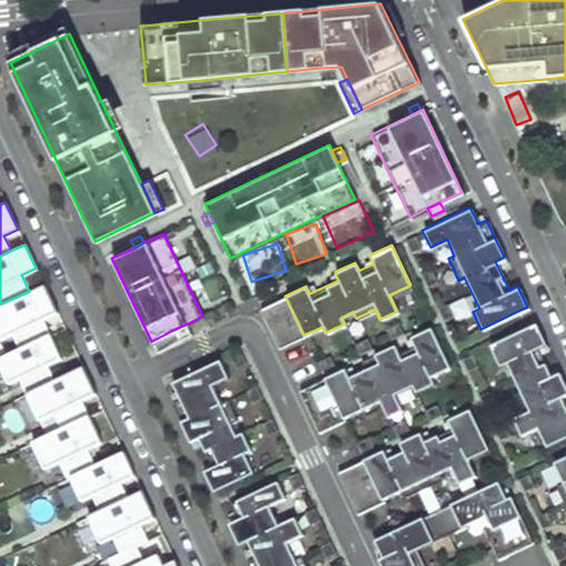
[(29,291),(1,304),(0,305),(0,337),(12,331),(19,347),(49,334),(42,318),(57,311),(43,284),(29,291)]
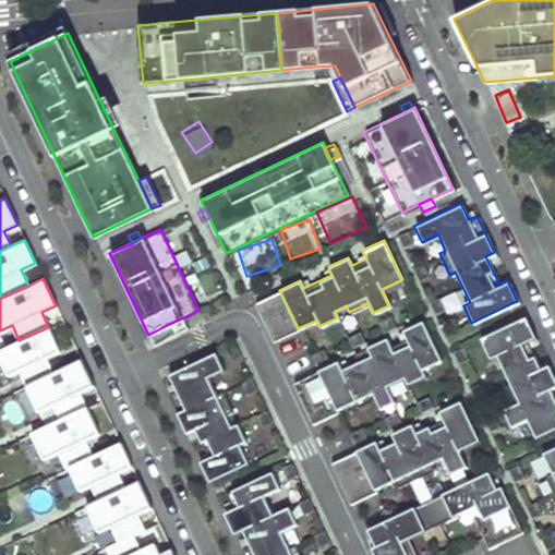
[(272,341),(298,328),(279,290),(253,302),(272,341)]
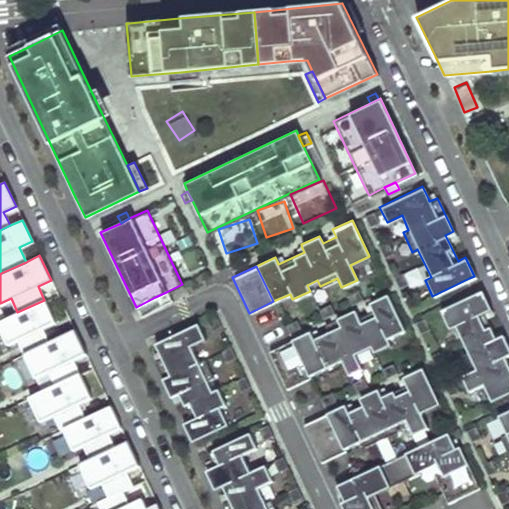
[(508,390),(508,368),(507,365),(503,355),(508,352),(508,349),(501,334),(498,335),(494,337),(482,311),(486,309),(489,307),(481,289),(476,292),(439,309),(448,328),(454,325),(465,349),(459,352),(468,370),(459,374),(466,390),(481,383),(489,401),(508,390)]
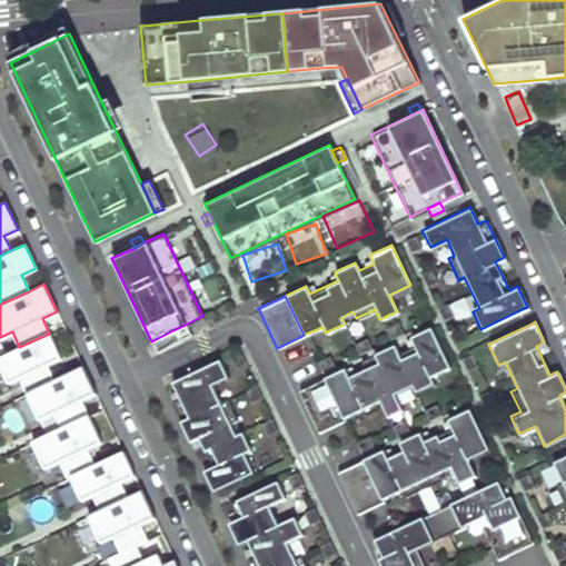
[(188,333),(185,325),(172,330),(175,334),(177,338),(188,333)]
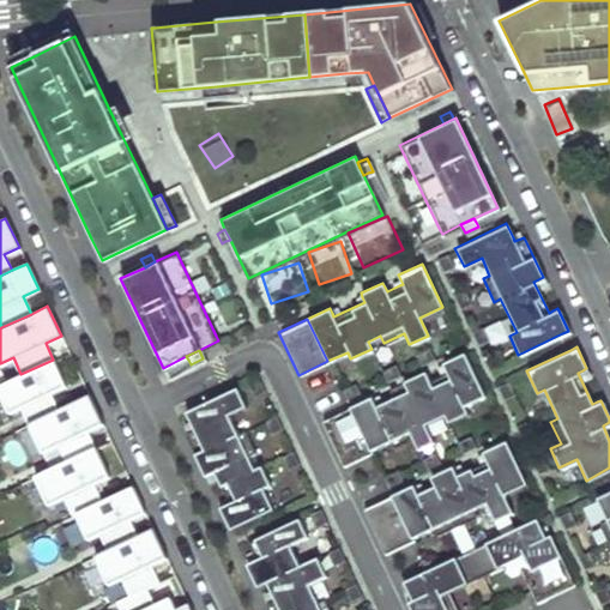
[(370,452),(369,450),(391,439),(393,447),(412,438),(417,448),(435,440),(427,422),(444,415),(446,421),(467,411),(464,404),(483,396),(463,352),(441,362),(444,367),(446,372),(429,380),(424,370),(405,380),(387,388),(392,397),(370,408),(368,403),(366,399),(320,421),(342,465),(370,452)]
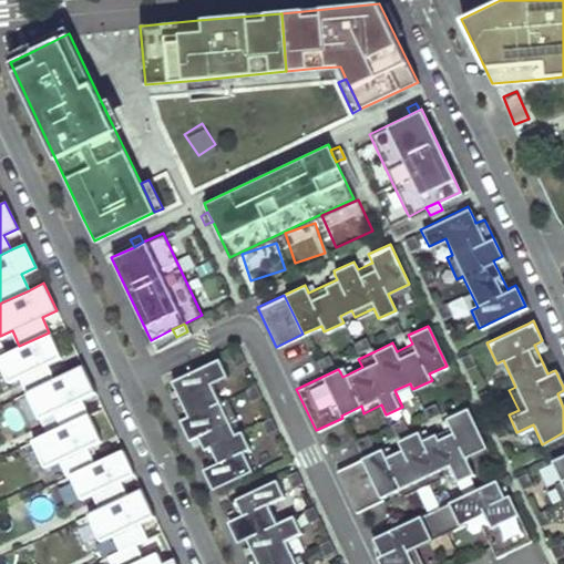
[(61,356),(49,332),(19,346),(0,355),(0,363),(8,380),(18,376),(26,391),(53,377),(47,362),(61,356)]
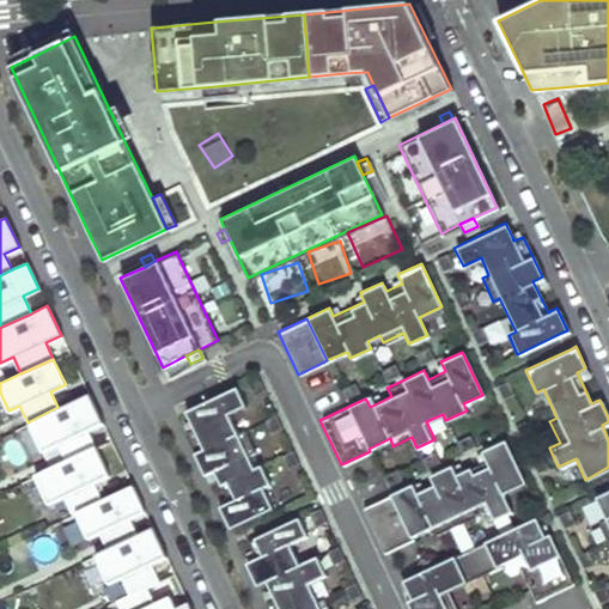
[(236,432),(226,413),(244,405),(236,385),(184,410),(190,424),(193,428),(183,432),(203,475),(207,473),(211,472),(225,503),(221,505),(218,506),(229,528),(238,523),(272,507),(262,488),(269,485),(260,464),(253,468),(247,455),(254,451),(243,430),(236,432)]
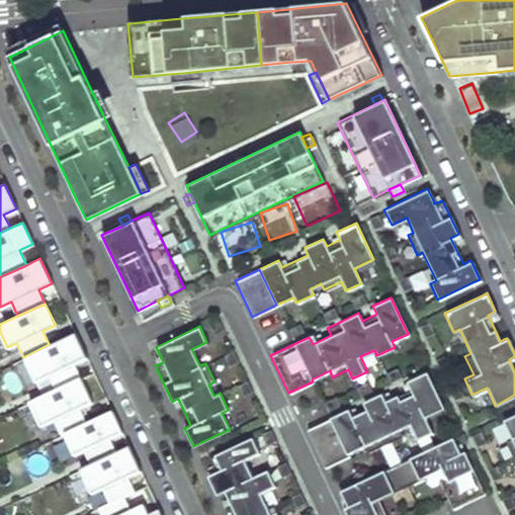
[(75,332),(49,344),(23,357),(34,380),(49,374),(55,389),(80,377),(73,363),(86,356),(75,332)]
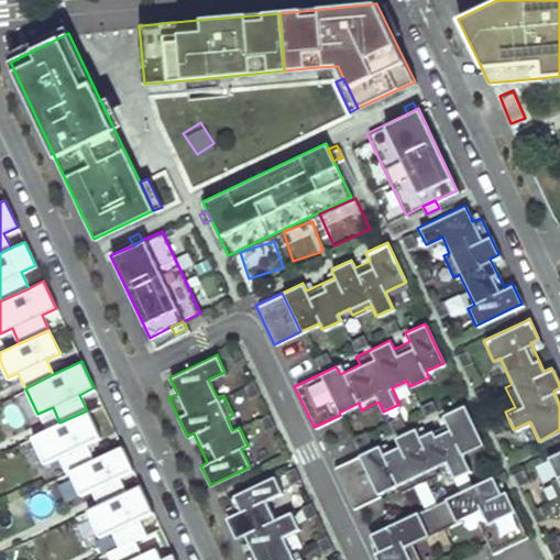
[(352,507),(379,495),(377,493),(396,484),(399,491),(413,484),(434,474),(436,473),(432,467),(445,461),(452,478),(463,472),(469,469),(461,453),(482,443),(463,404),(441,414),(446,423),(441,425),(418,436),(416,431),(414,427),(394,437),(397,446),(382,452),(380,448),(379,445),(332,467),(352,507)]
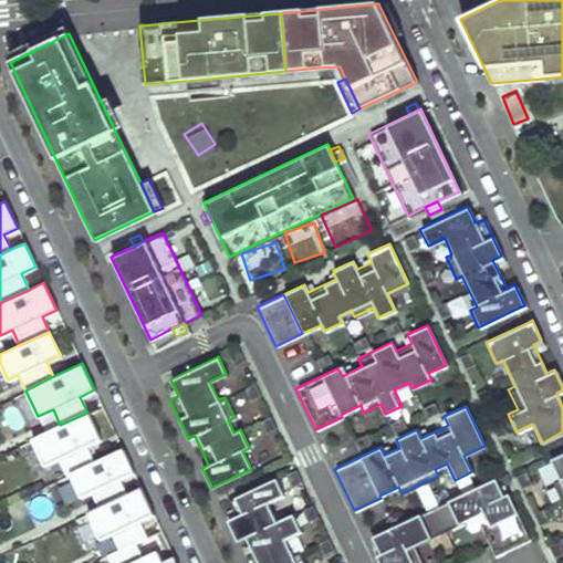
[(100,438),(87,413),(60,425),(31,438),(43,465),(61,456),(69,472),(93,461),(85,445),(100,438)]
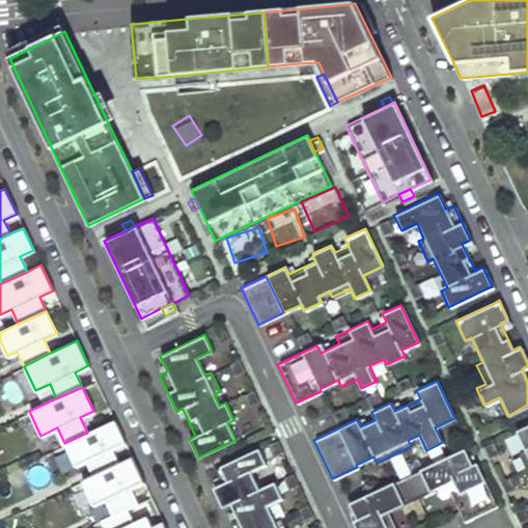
[(114,420),(87,433),(64,443),(76,465),(85,461),(92,475),(118,463),(112,448),(124,442),(114,420)]
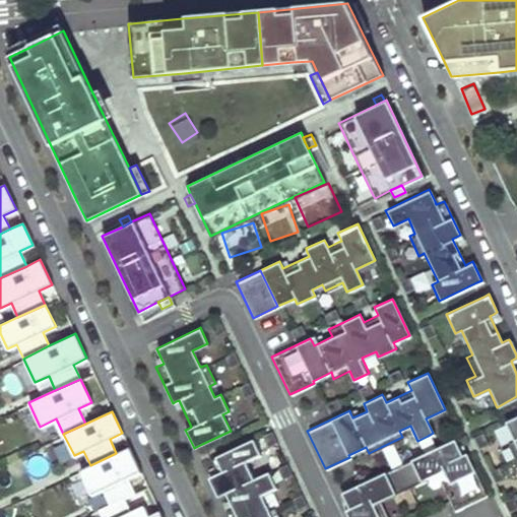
[(516,414),(505,422),(513,439),(507,442),(516,463),(516,414)]
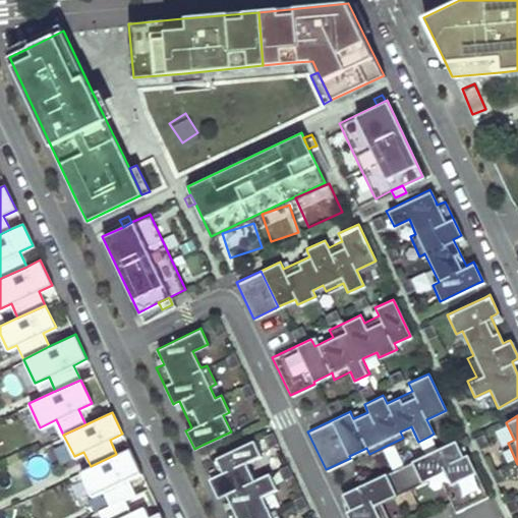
[(435,449),(428,437),(418,442),(424,454),(435,449)]
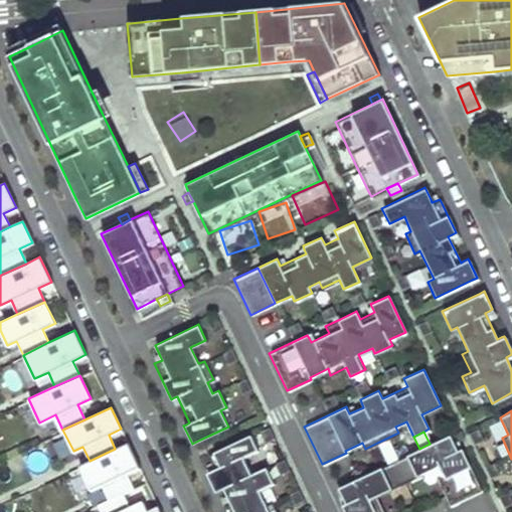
[(54,456),(68,449),(60,434),(47,440),(54,456)]
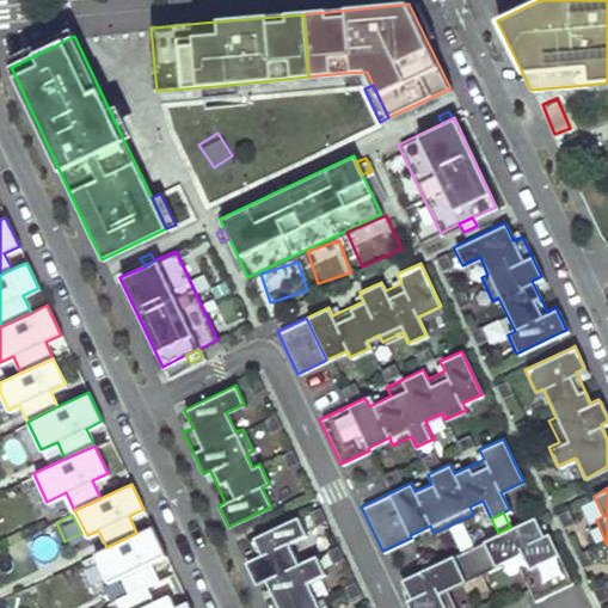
[(442,607),(443,607),(444,607),(438,593),(446,589),(513,557),(521,553),(535,583),(527,587),(533,600),(542,596),(529,567),(558,553),(547,532),(542,534),(540,528),(534,515),(510,527),(498,533),(483,540),(460,551),(425,567),(401,579),(407,591),(410,597),(405,600),(409,607),(442,607)]
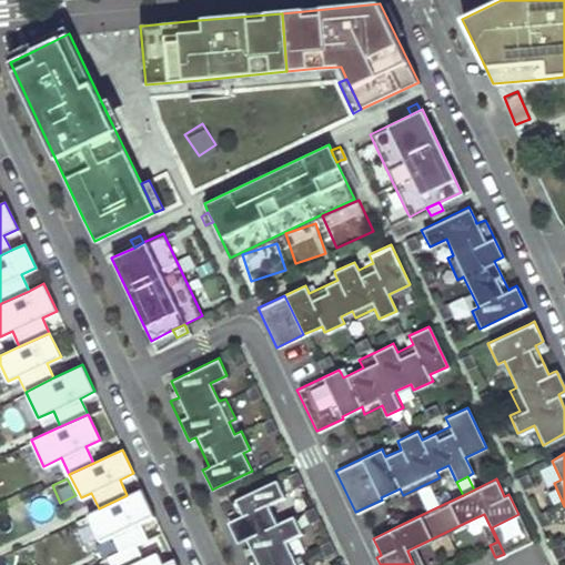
[(416,488),(427,512),(449,502),(437,478),(416,488)]
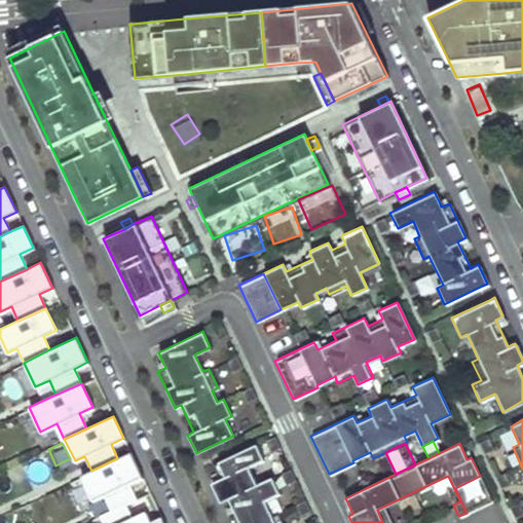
[(274,522),(264,499),(278,492),(271,477),(256,484),(248,465),(263,459),(255,444),(212,464),(216,475),(218,479),(219,479),(211,483),(220,502),(228,498),(232,509),(234,513),(226,516),(229,522),(274,522)]
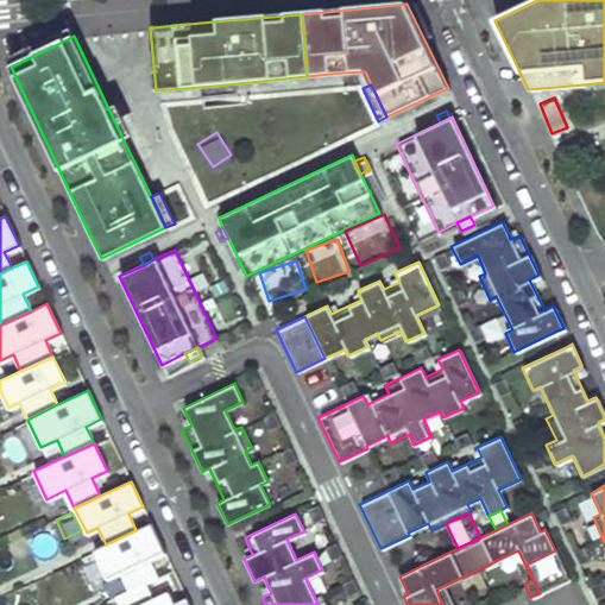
[(150,523),(136,530),(106,544),(94,549),(107,579),(120,573),(127,588),(145,581),(157,575),(149,559),(164,552),(150,523)]
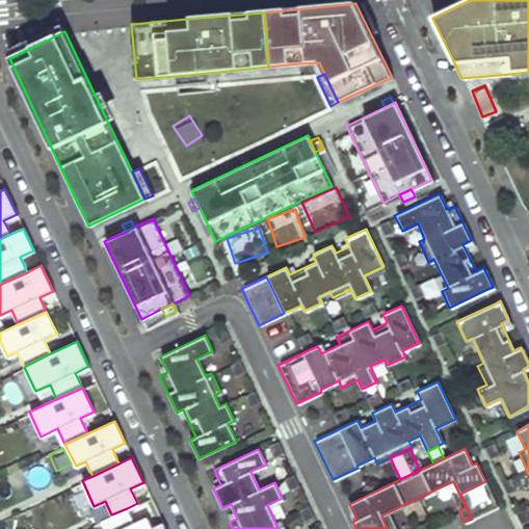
[(453,481),(446,484),(458,510),(466,507),(453,481)]
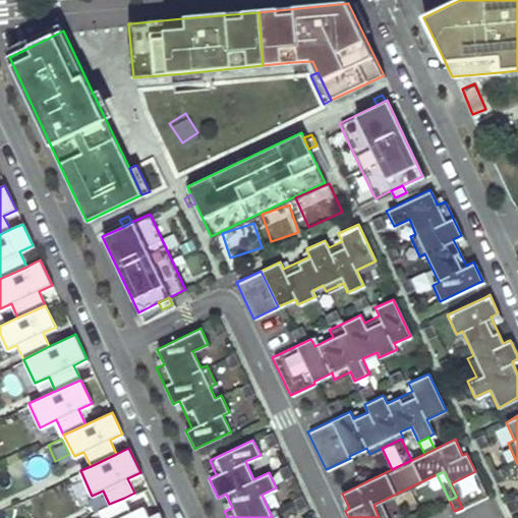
[(475,471),(451,483),(462,508),(486,496),(475,471)]
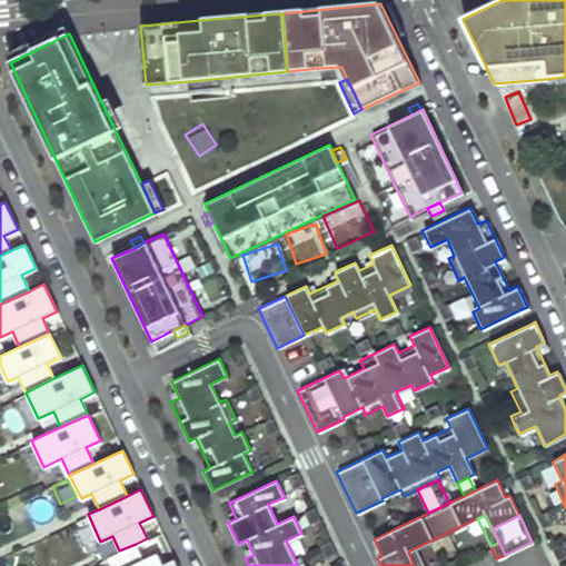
[(162,565),(157,552),(142,558),(136,544),(119,550),(108,556),(111,565),(162,565)]
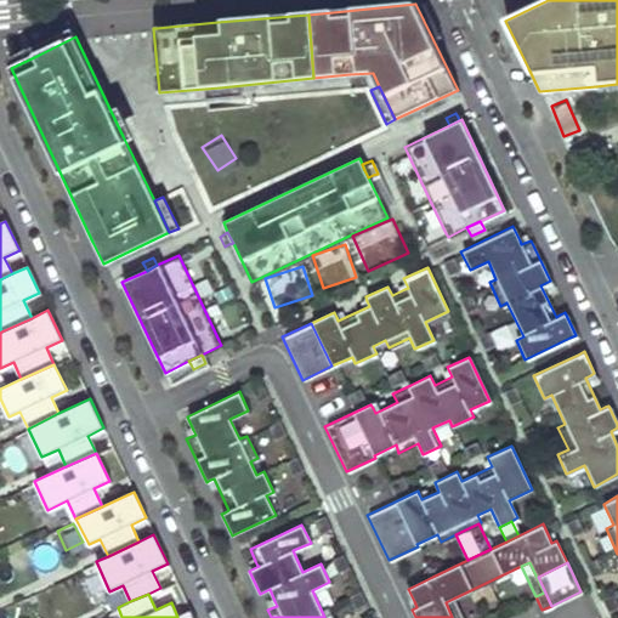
[(452,617),(463,617),(453,599),(446,602),(452,617)]
